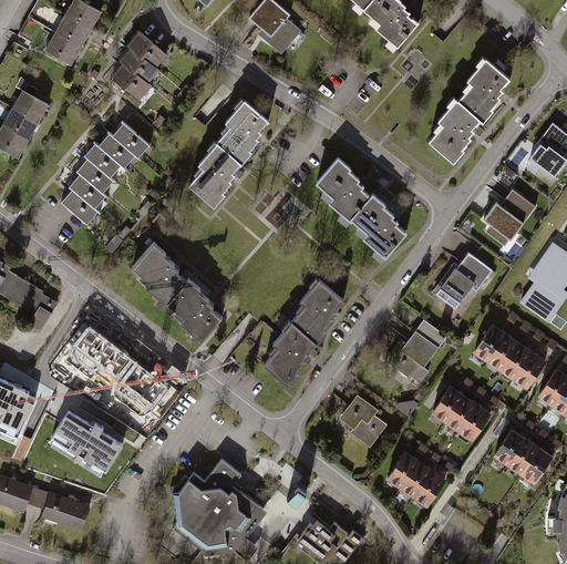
[(100,12),(78,0),(72,0),(43,53),(70,68),(100,12)]
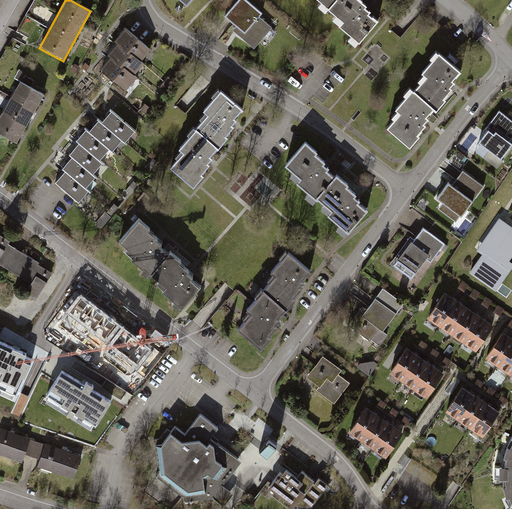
[(238,0),(225,16),(236,26),(233,30),(255,49),(273,28),(260,16),(262,13),(247,0),(238,0)]
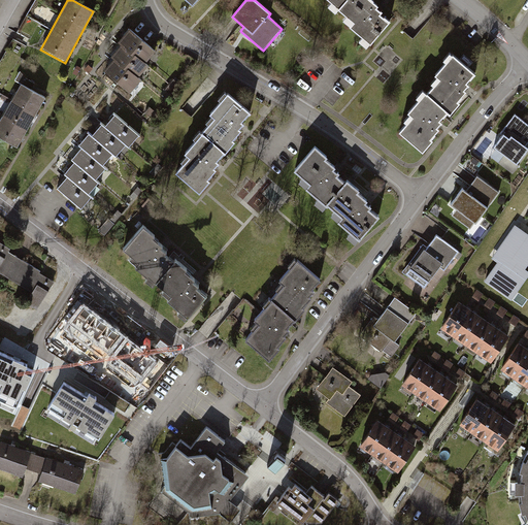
[(326,0),(338,10),(347,0),(326,0)]
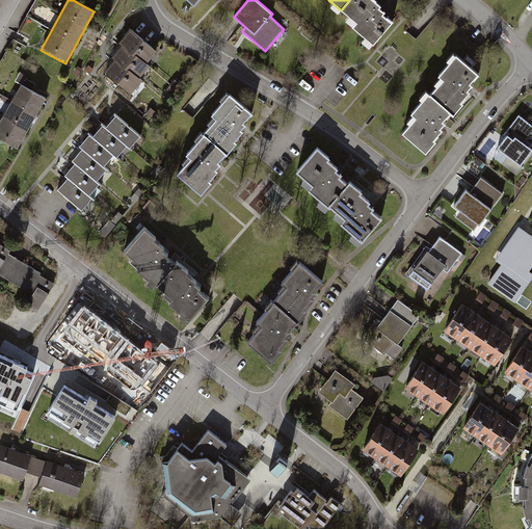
[(349,0),(341,10),(356,24),(352,28),(373,46),(392,25),(382,17),(384,15),(378,8),(380,6),(373,0),(349,0)]
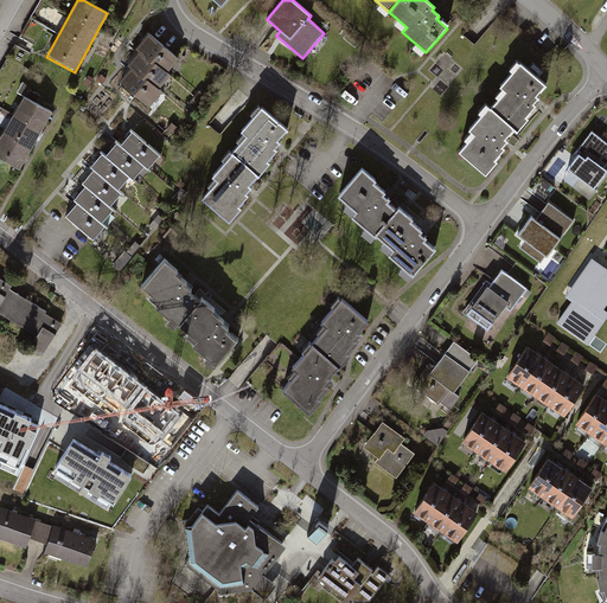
[(166,72),(178,58),(148,33),(135,47),(139,50),(166,72)]
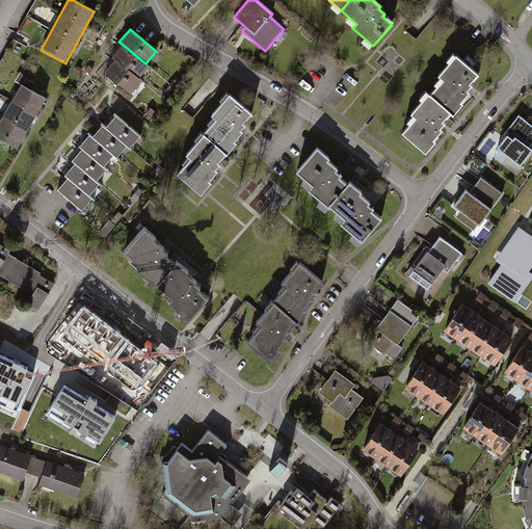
[(137,79),(149,67),(145,63),(122,44),(111,57),(114,60),(137,79)]
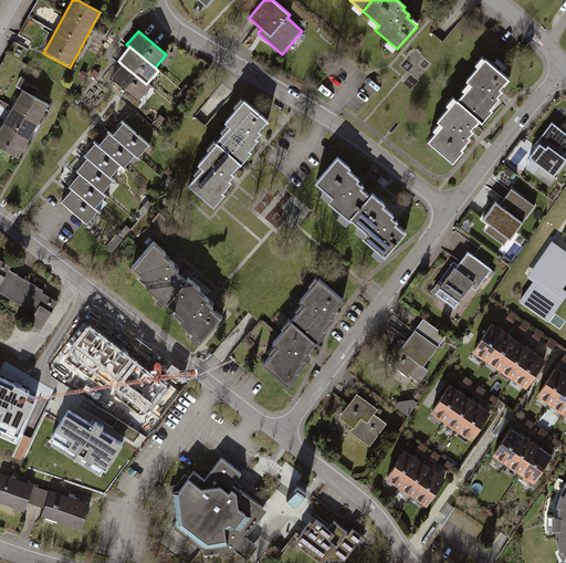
[(511,82),(483,59),(475,66),(479,69),(467,83),(469,84),(462,92),(464,94),(459,102),(482,122),(484,124),(491,116),(489,114),(496,104),(495,103),(500,98),(498,97),(502,92),(501,91),(504,86),(505,89),(511,82)]
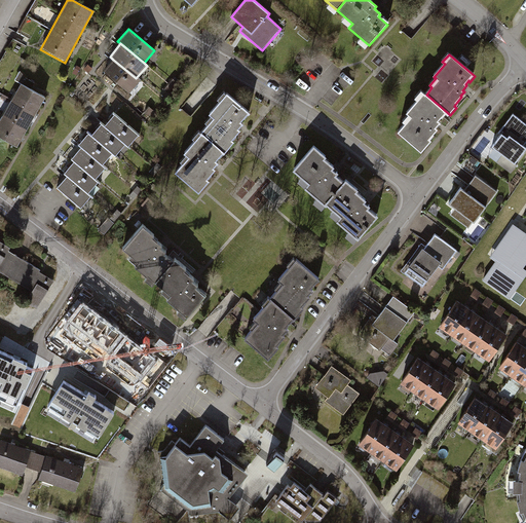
[(128,94),(140,81),(136,78),(113,60),(102,72),(128,94)]
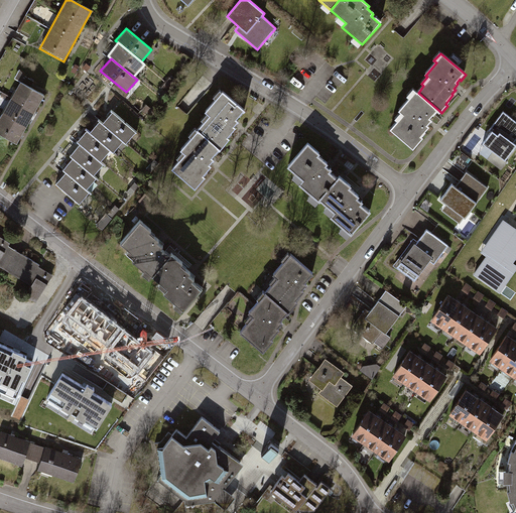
[(14,80),(19,82),(0,116),(0,132),(16,141),(42,95),(30,88),(34,81),(23,75),(19,70),(14,80)]
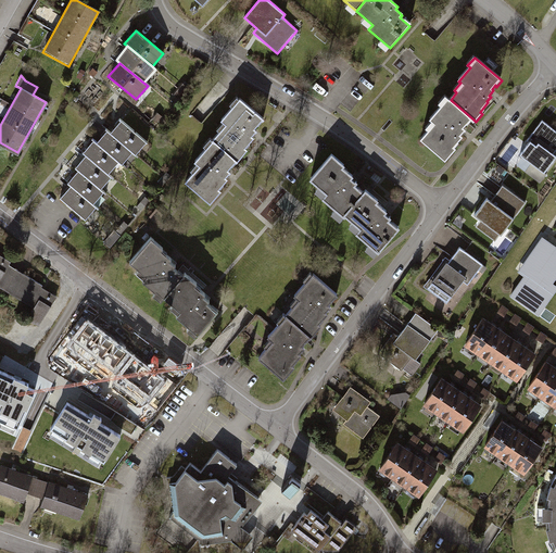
[(187,86),(182,82),(174,92),(178,97),(187,86)]
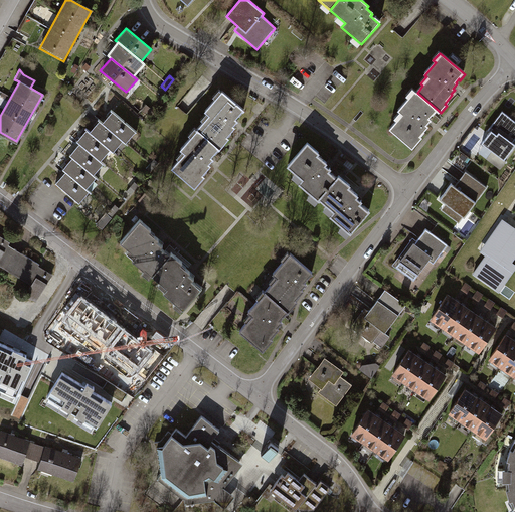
[(439,111),(417,93),(412,89),(405,97),(408,99),(397,111),(399,113),(393,119),(396,122),(390,129),(409,145),(439,111)]
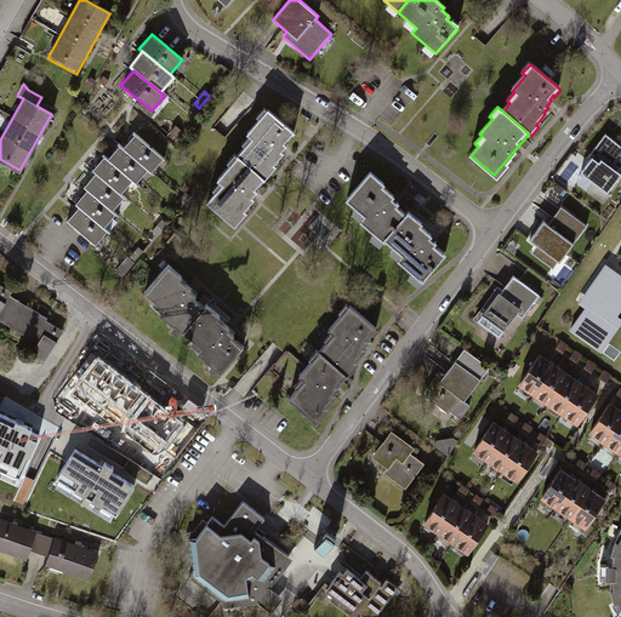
[(237,158),(265,180),(275,167),(273,166),(283,154),(280,153),(286,147),(284,146),(294,133),(265,110),(256,119),(258,121),(245,137),(248,138),(240,147),(244,149),(237,158)]
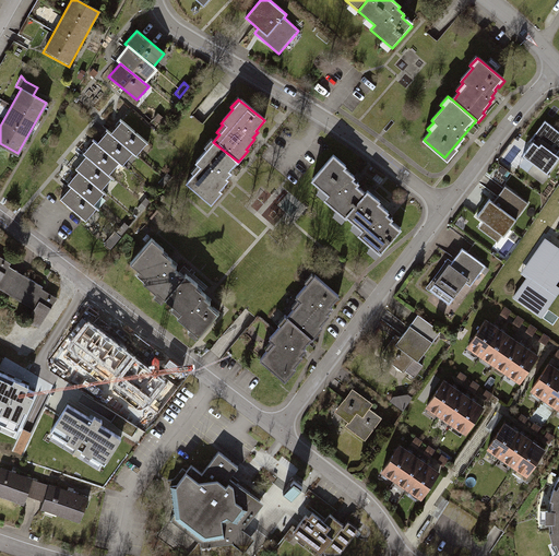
[(164,116),(158,111),(153,118),(158,123),(164,116)]
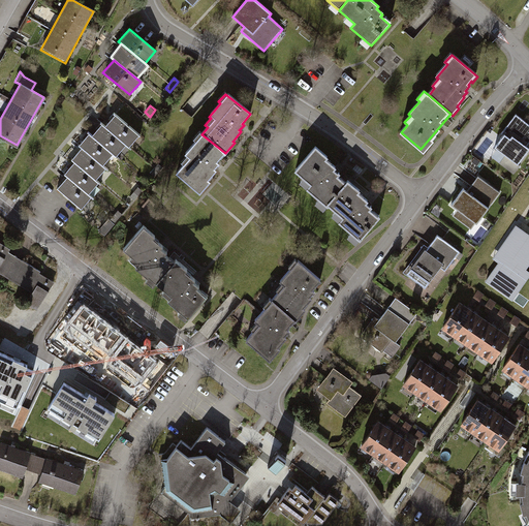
[(130,148),(141,135),(115,115),(105,127),(127,145),(130,148)]
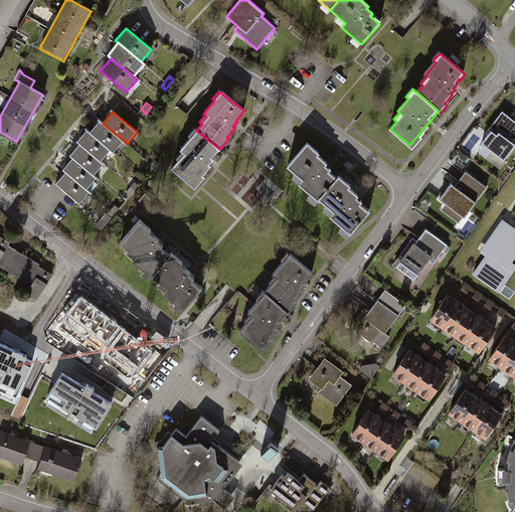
[(514,136),(514,121),(503,113),(489,131),(493,134),(485,145),(505,161),(514,147),(514,139),(514,138),(514,136)]
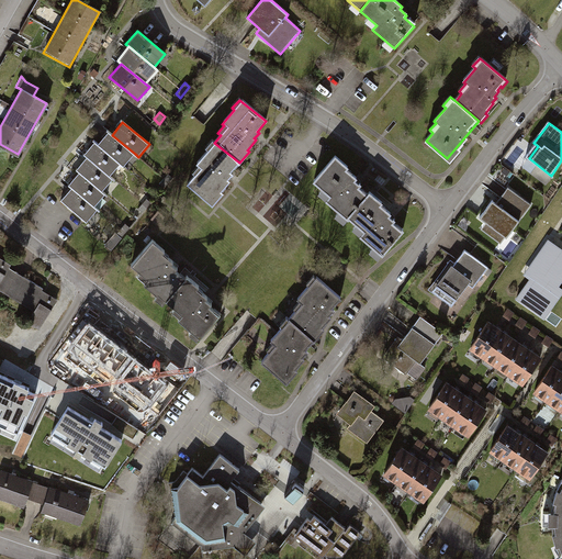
[(125,167),(135,154),(112,135),(108,132),(98,145),(121,164),(125,167)]
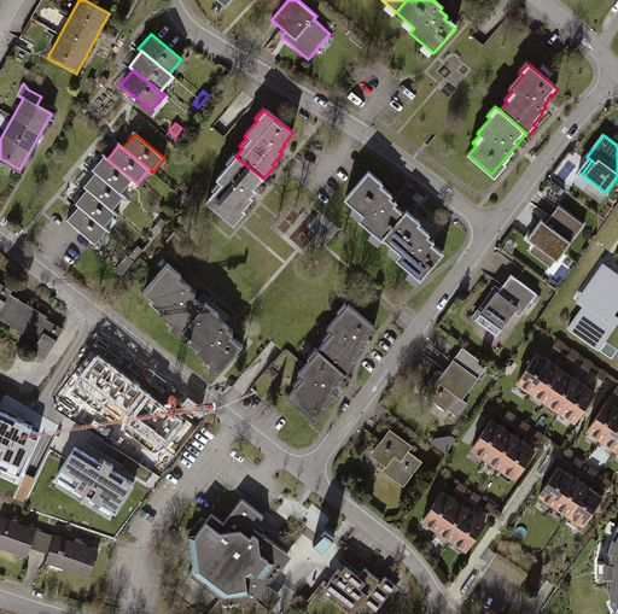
[(213,194),(204,204),(233,228),(245,214),(244,212),(254,200),(251,199),(256,193),(254,191),(263,179),(235,157),(233,153),(225,163),(229,167),(216,182),(219,183),(210,192),(213,194)]
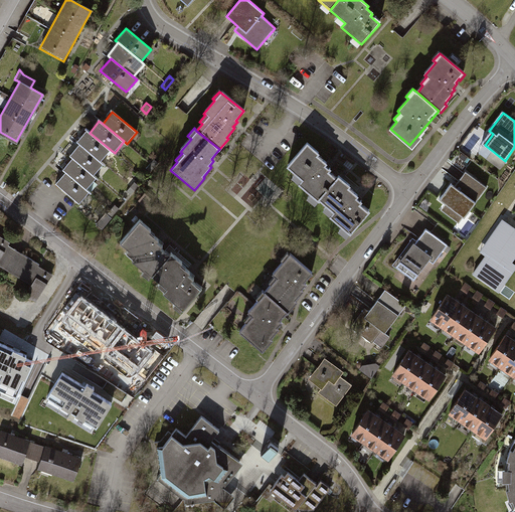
[(101,162),(111,150),(90,133),(86,130),(75,142),(77,144),(101,162)]
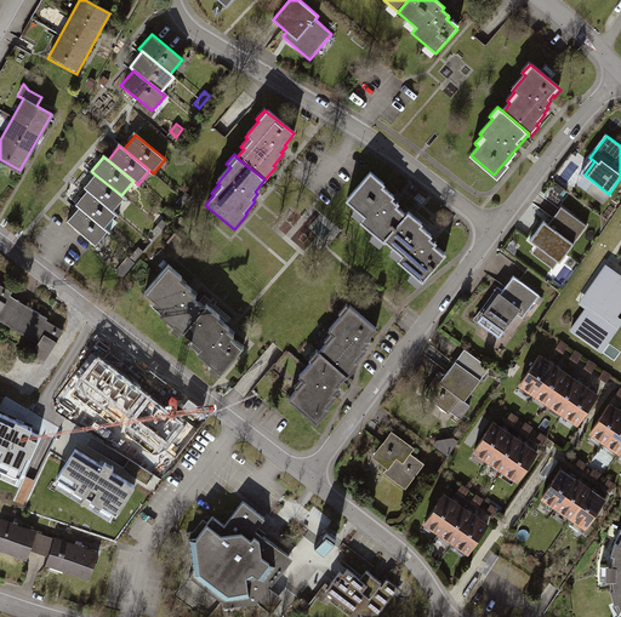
[(385,184),(369,172),(346,203),(355,210),(351,216),(374,234),(369,241),(379,249),(383,243),(406,215),(397,207),(398,205),(393,201),(394,199),(381,188),(385,184)]
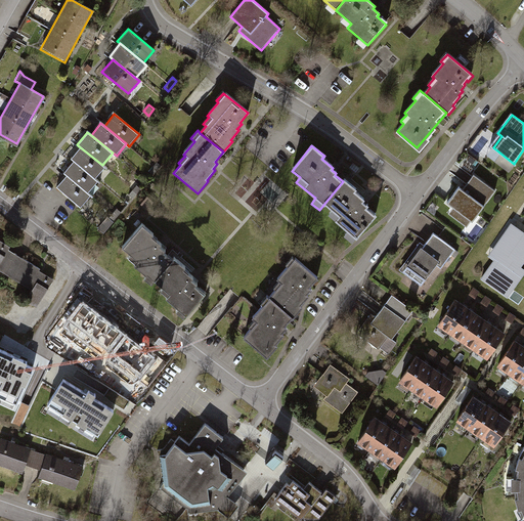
[(94,179),(104,167),(102,165),(79,146),(70,159),(72,161),(94,179)]
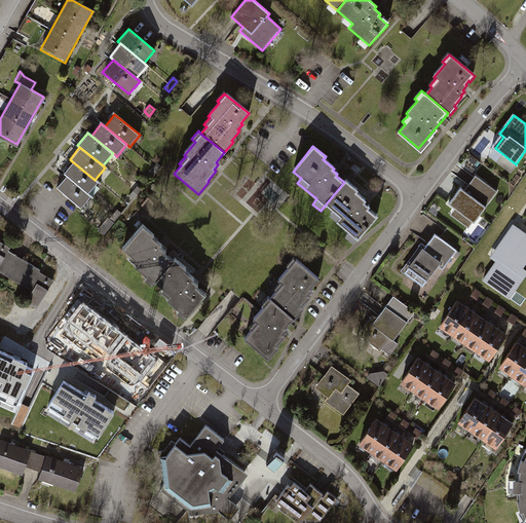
[(88,194),(98,182),(95,180),(72,161),(63,174),(65,175),(88,194)]
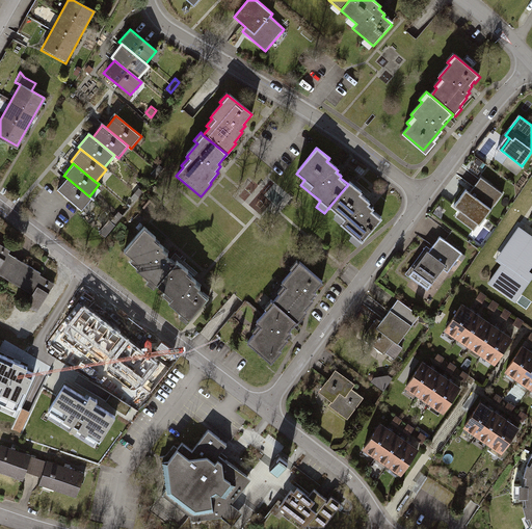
[(164,168),(159,164),(150,176),(154,180),(164,168)]
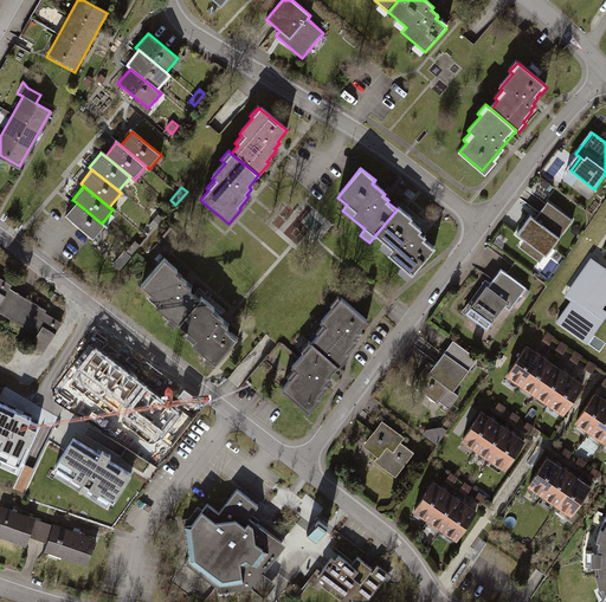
[(572,218),(547,200),(537,214),(533,211),(516,233),(540,251),(550,235),(555,239),(572,218)]
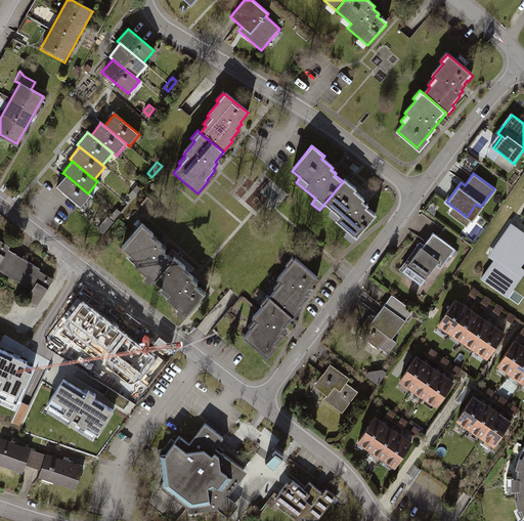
[(80,207),(90,194),(88,193),(64,174),(54,186),(80,207)]
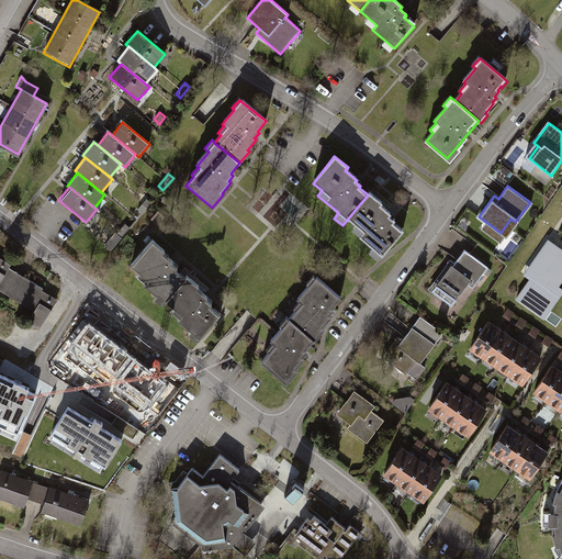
[(369,192),(368,194),(347,220),(356,226),(351,231),(372,247),(368,254),(378,261),(402,232),(392,224),(395,221),(389,216),(392,213),(382,205),(384,203),(369,192)]
